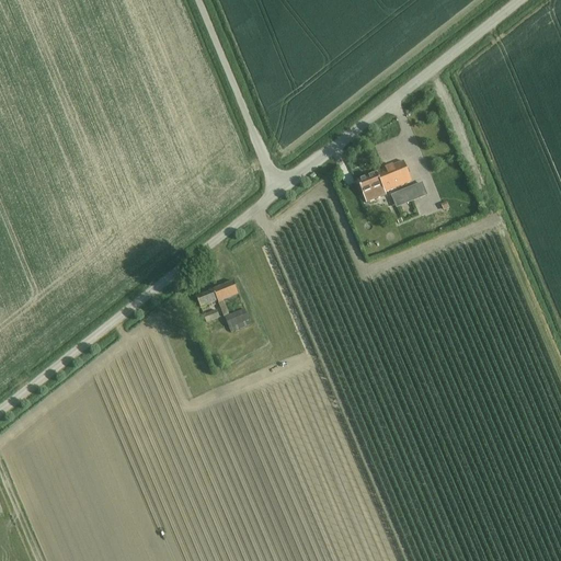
[(376,174),(377,175),(358,183),(367,204),(386,196),(385,194),(411,183),(403,163),(376,174)]
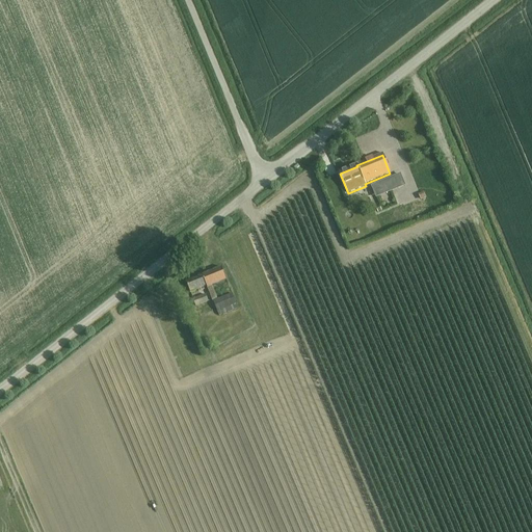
[(388,180),(392,190),(406,183),(402,174),(388,180)]
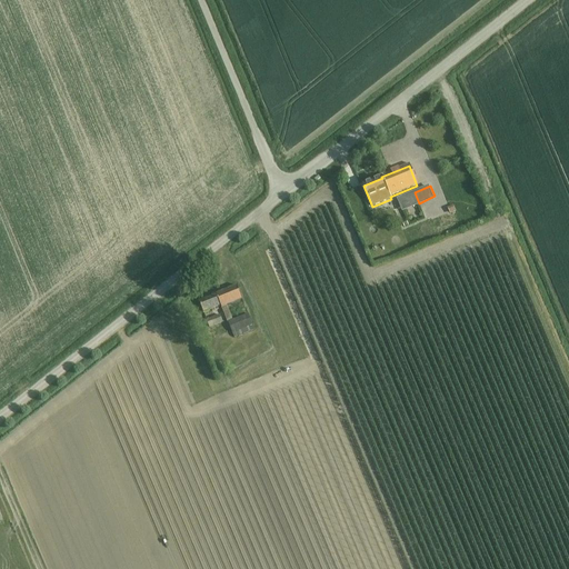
[(228,307),(243,300),(238,287),(200,302),(205,313),(221,306),(236,339),(257,330),(251,315),(235,322),(228,307)]
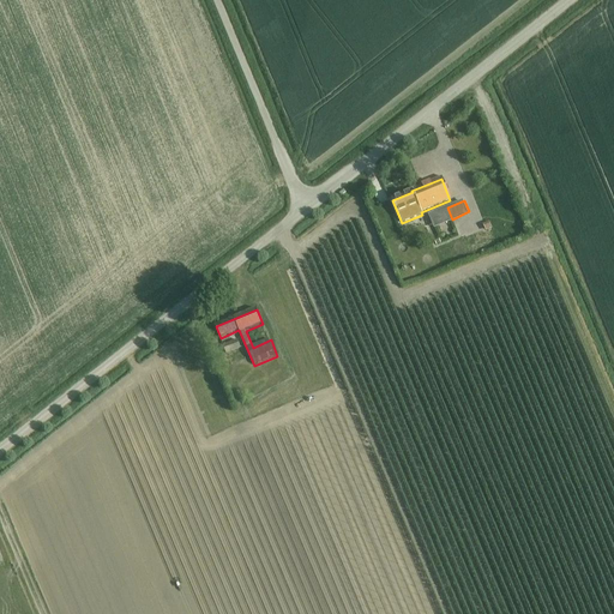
[(224,348),(227,354),(241,349),(238,342),(224,348)]
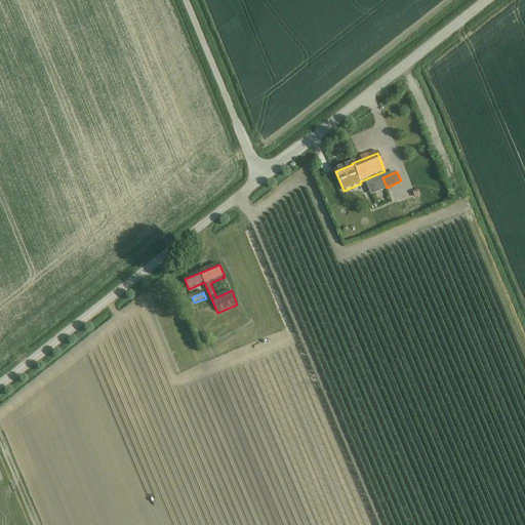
[(236,307),(227,311),(236,329),(245,324),(236,307)]
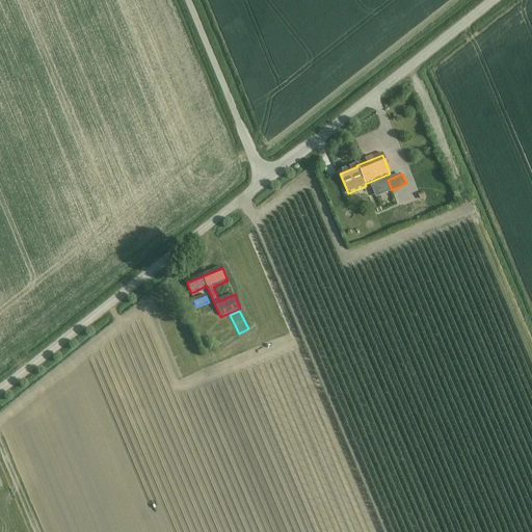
All buildings are outlined.
